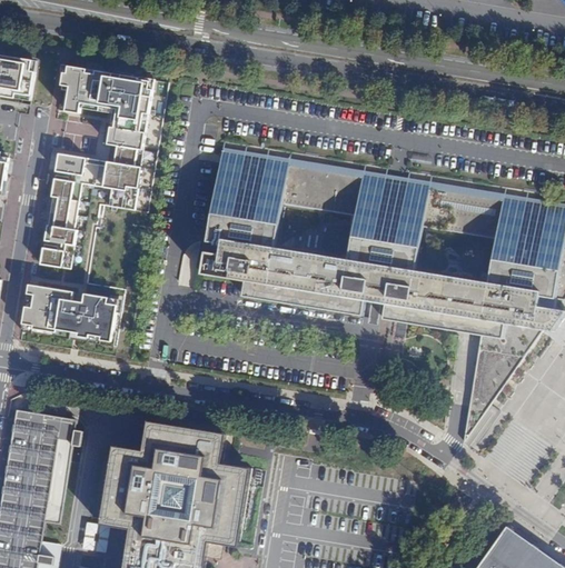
[(0,97),(28,101),(32,71),(28,71),(29,59),(0,55),(0,97)]
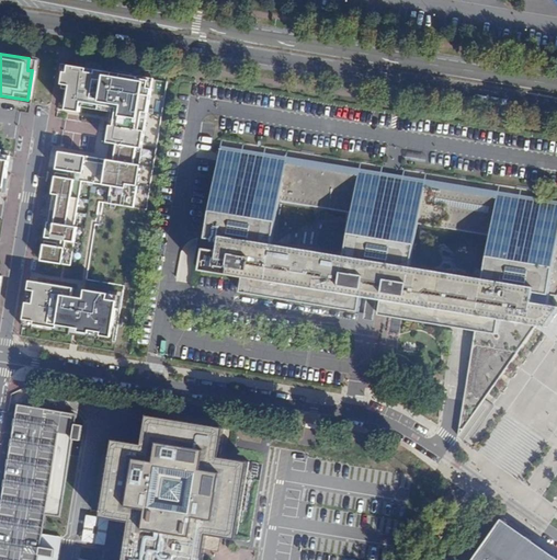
[(37,261),(67,264),(79,180),(108,185),(104,203),(131,207),(138,164),(131,163),(133,147),(139,148),(150,78),(60,64),(57,83),(66,86),(61,109),(77,111),(77,105),(109,111),(104,143),(113,144),(110,160),(54,151),(47,194),(49,194),(46,221),(43,220),(37,261)]
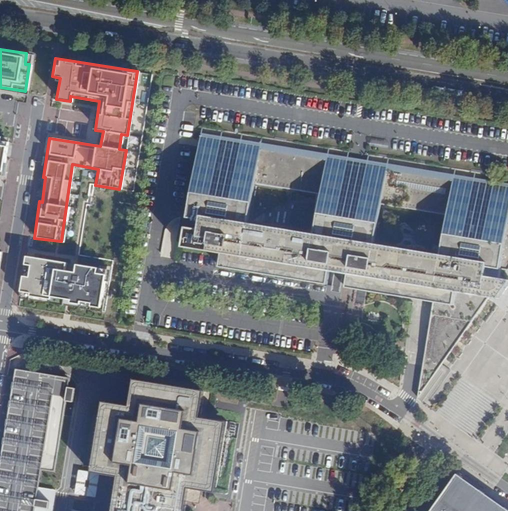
[(500,290),(507,279),(507,278),(496,277),(498,268),(505,269),(507,264),(507,223),(504,223),(505,219),(507,202),(507,182),(197,132),(183,217),(196,219),(195,228),(182,225),(179,246),(218,252),(216,266),(324,283),(326,270),(334,271),(344,272),(342,286),(415,298),(423,300),(429,301),(414,396),(415,397),(438,363),(486,296),(495,298),(500,290)]
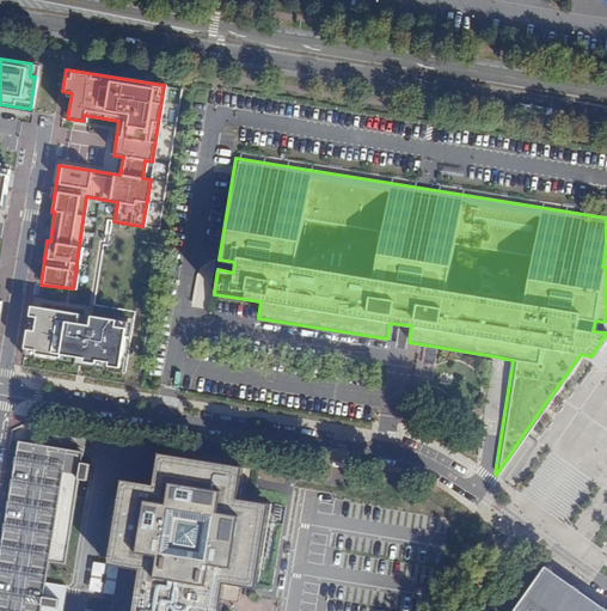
[(112,270),(118,272),(121,254),(103,252),(102,273),(111,274),(112,270)]
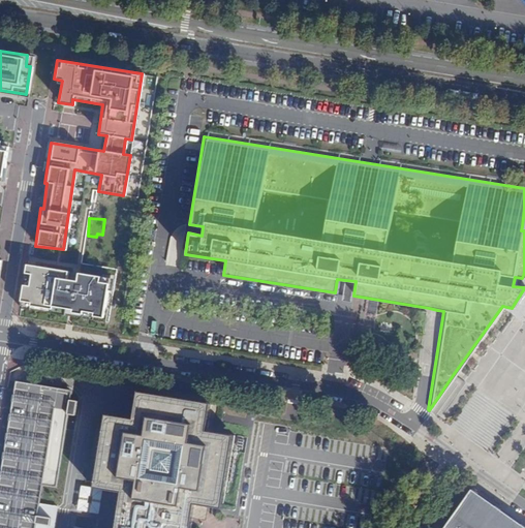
[(65,271),(24,264),(17,307),(61,314),(62,307),(70,309),(70,312),(101,317),(106,283),(97,281),(98,276),(76,273),(74,281),(64,279),(65,271)]
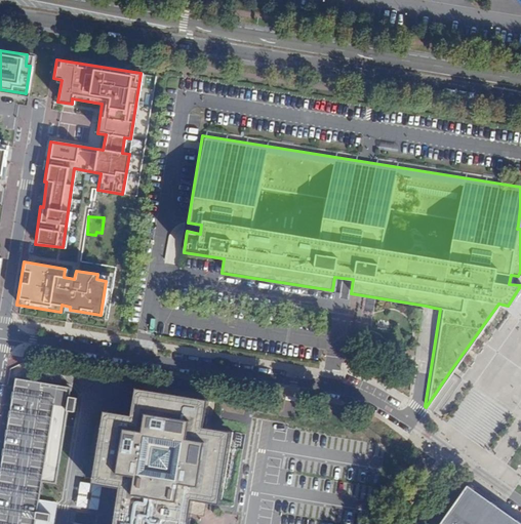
[(0,523),(48,523),(71,383),(15,373),(0,472),(0,523)]
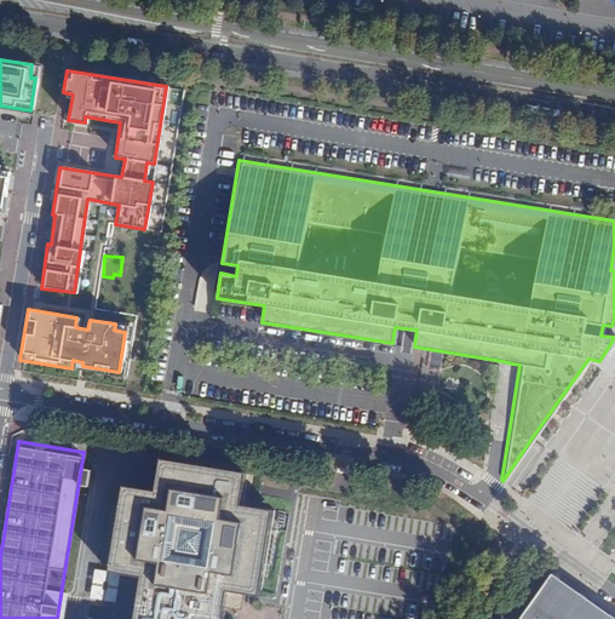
[(228,588),(241,589),(246,590),(246,594),(256,595),(270,509),(239,504),(243,471),(157,457),(151,489),(120,485),(105,571),(138,575),(130,618),(218,618),(220,612),(217,612),(218,606),(220,592),(224,590),(228,588)]
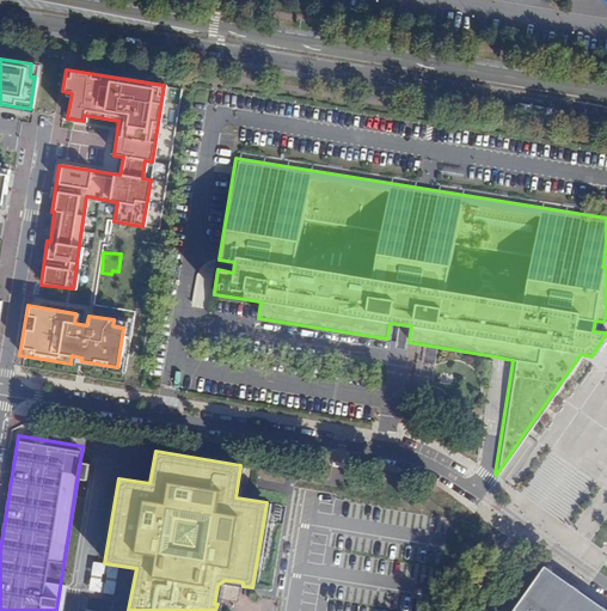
[(606,610),(541,564),(508,610),(606,610)]
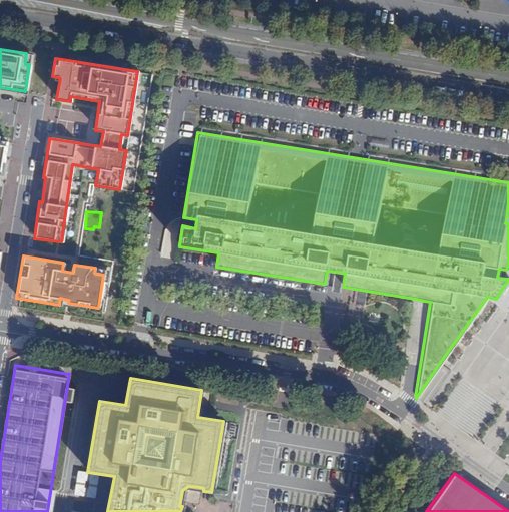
[(198,493),(199,487),(188,486),(185,488),(182,490),(180,501),(196,504),(198,493)]
